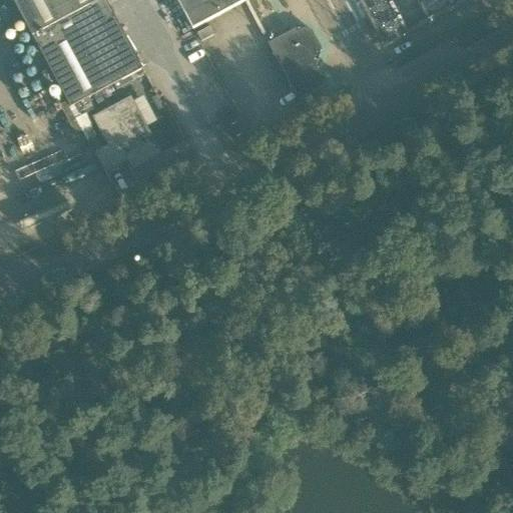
[(12,0),(69,106),(73,104),(86,97),(142,68),(105,0),(12,0)]
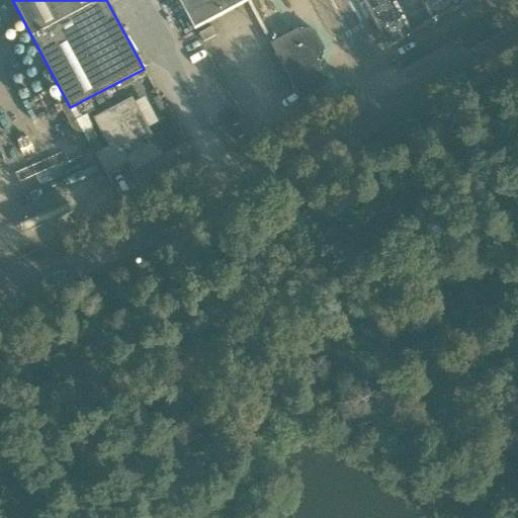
[(178,0),(194,29),(249,0),(178,0)]
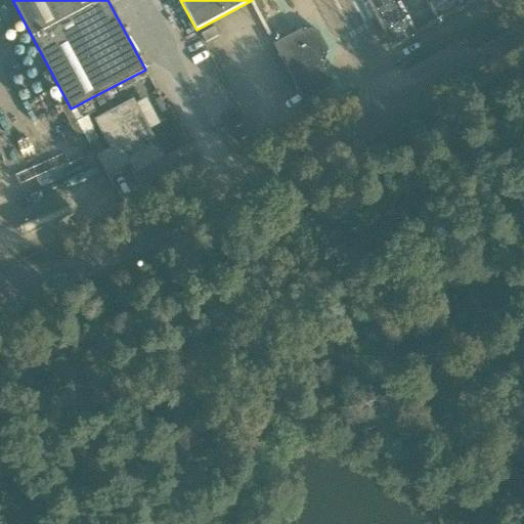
[(275,43),(273,44),(274,45),(273,45),(305,102),(305,101),(306,102),(307,102),(306,101),(334,87),(319,61),(325,57),(329,50),(318,32),(311,29),(304,33),(302,30),(275,44),(275,43)]
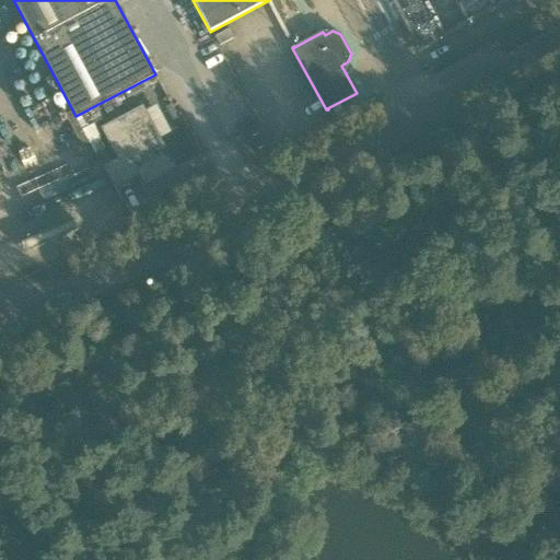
[(118,159),(104,166),(120,199),(121,199),(116,188),(140,176),(144,185),(176,168),(143,105),(102,126),(115,152),(118,159)]
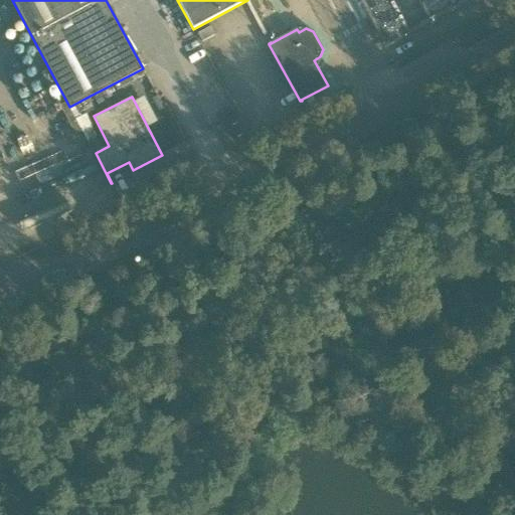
[(87,98),(73,105),(80,118),(84,116),(94,111),(87,98)]
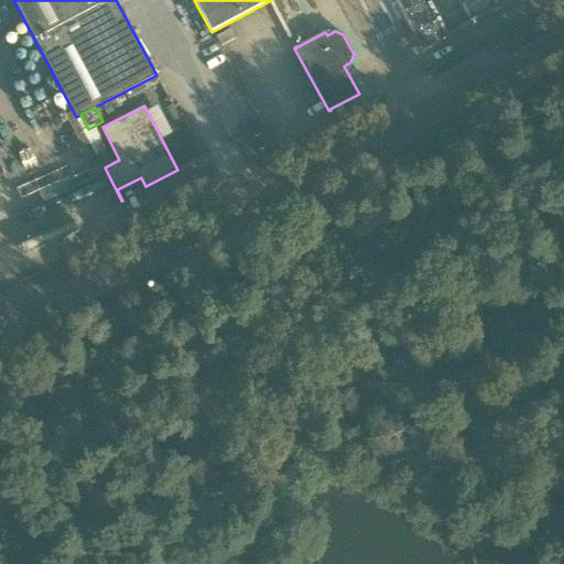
[(310,139),(311,116),(264,114),(263,137),(310,139)]
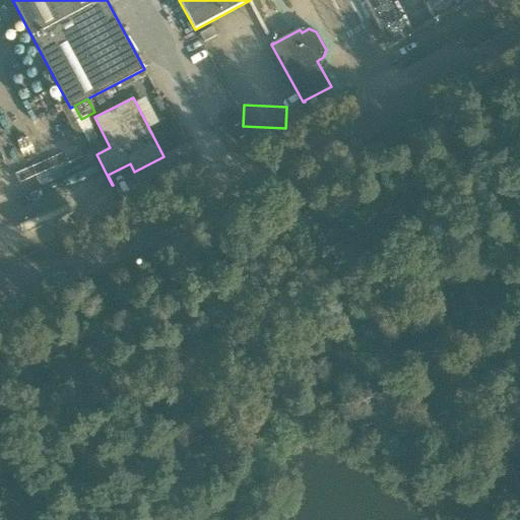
[(40,159),(0,171),(0,217),(53,202),(40,159)]
